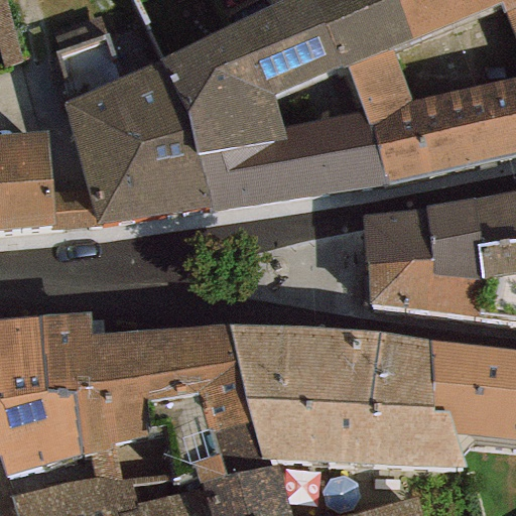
[(395,0),(286,0),(158,62),(183,111),(198,154),(285,140),(282,128),(274,96),(340,65),(341,69),(347,67),(391,49),(413,37),(395,0)]
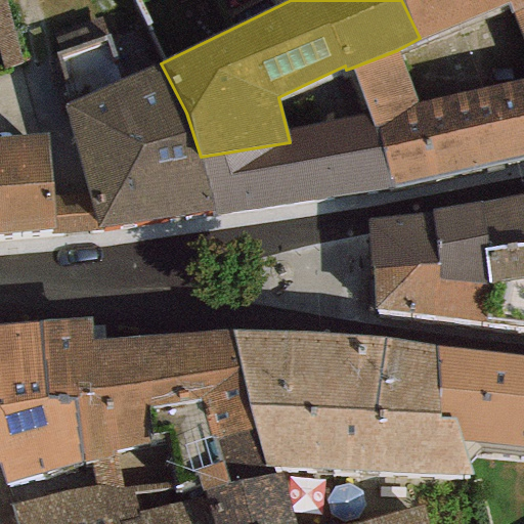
[(391,184),(523,154),(523,0),(401,0),(420,38),(508,2),(523,45),(523,78),(417,103),(397,50),(352,68),(367,112),(391,184)]
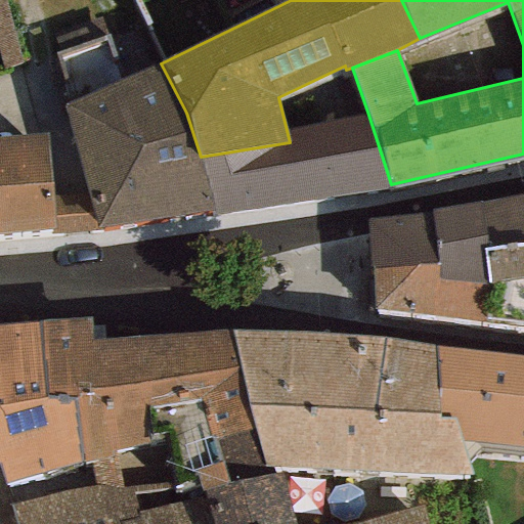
[(161,63),(62,104),(87,193),(96,229),(215,211),(201,157),(186,113),(161,63)]
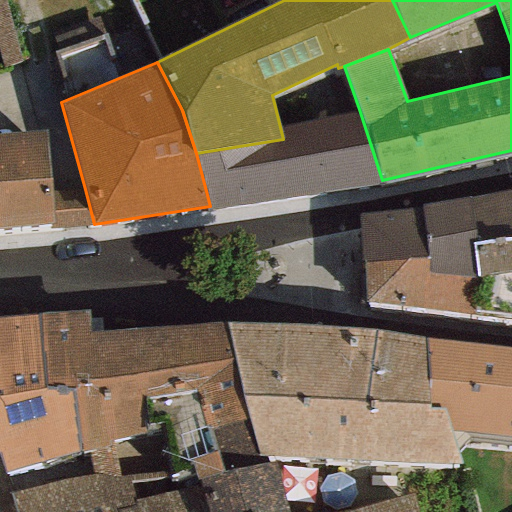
[(210,206),(211,211),(383,184),(382,180),(359,109),(280,127),(283,139),(196,153),(210,206)]
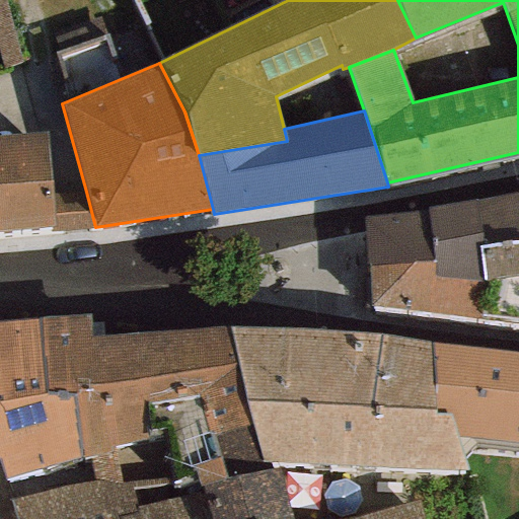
[(51,193),(46,133),(0,136),(0,232),(53,228),(51,193)]
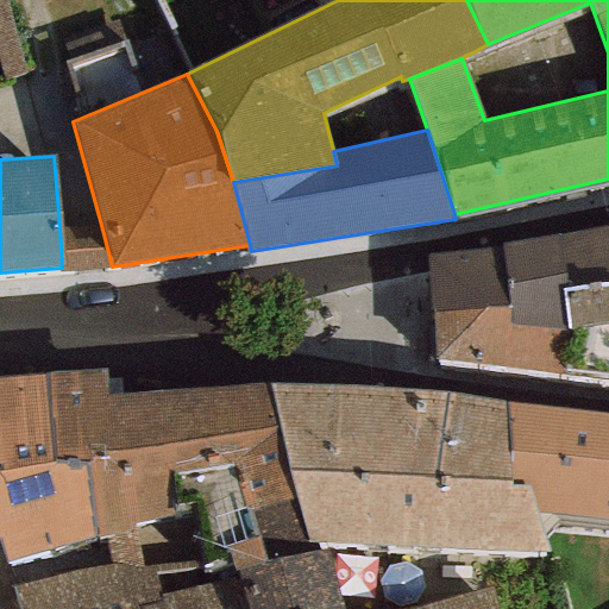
[(101,225),(60,226),(62,268),(63,272),(112,267),(101,225)]
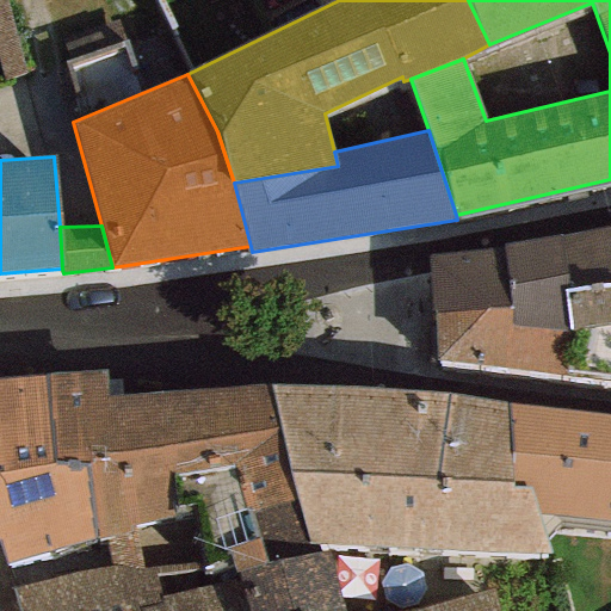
[(566,291),(610,284),(610,241),(608,228),(499,244),(500,248),(426,255),(431,315),(511,310),(511,328),(567,332),(566,291)]
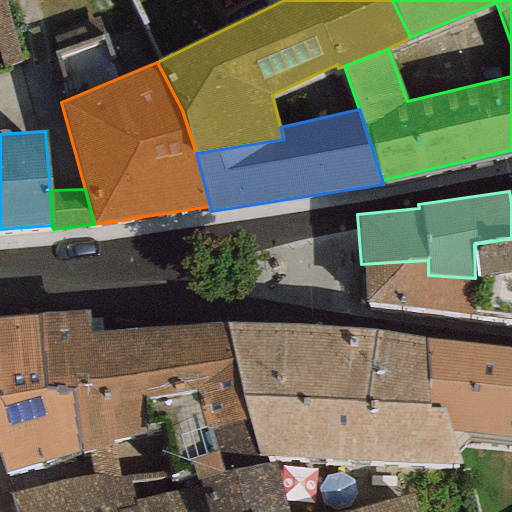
[(511,238),(474,244),(475,278),(428,275),(428,260),(361,264),(364,304),(511,327),(511,238)]
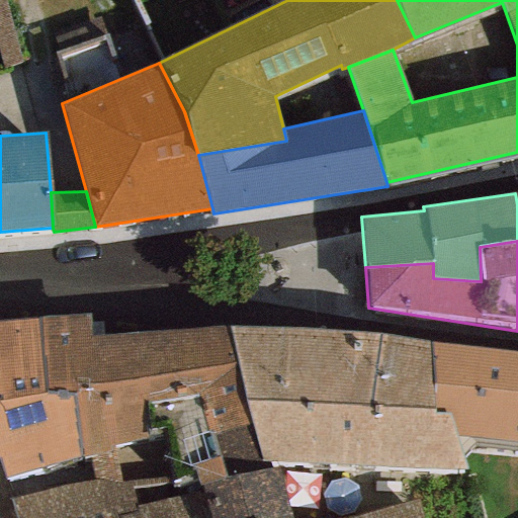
[(161,332),(90,337),(89,314),(37,318),(45,393),(70,393),(79,459),(89,460),(92,481),(130,485),(130,488),(171,482),(166,434),(163,426),(149,428),(148,404),(172,401),(161,332)]
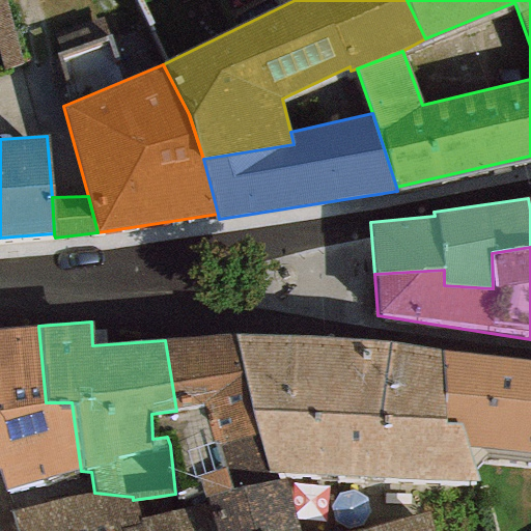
[(0,480),(3,492),(81,471),(72,402),(46,402),(38,326),(0,329),(0,480)]
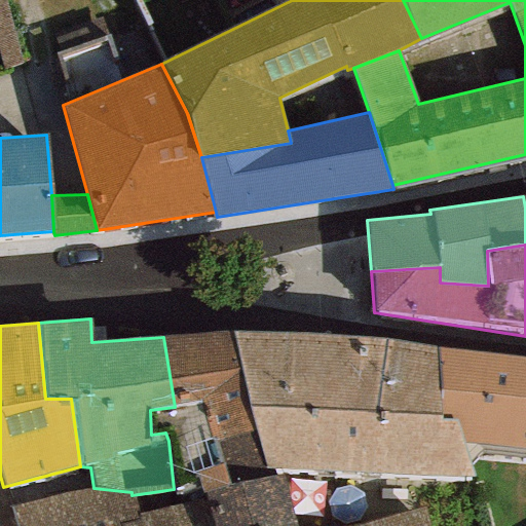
[(168,441),(174,489),(198,483),(202,495),(267,479),(265,466),(249,406),(233,333),(163,337),(175,407),(150,410),(151,435),(165,433),(168,441)]
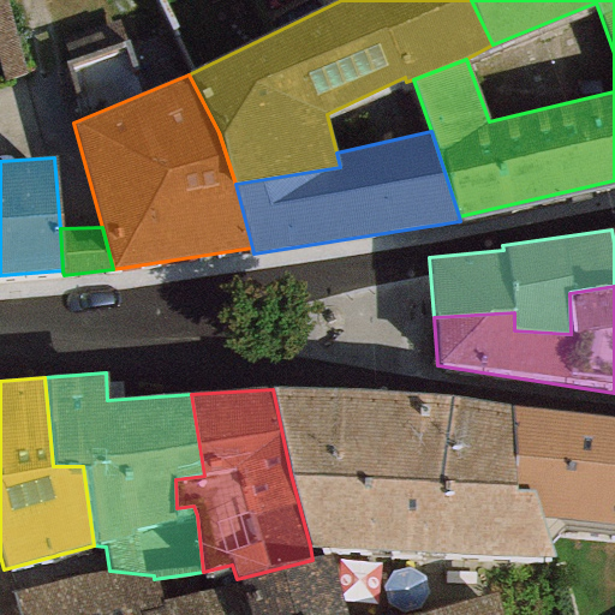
[(443,396),(273,389),(291,475),(310,545),(554,557),(548,543),(535,491),(513,490),(511,407),(443,396)]
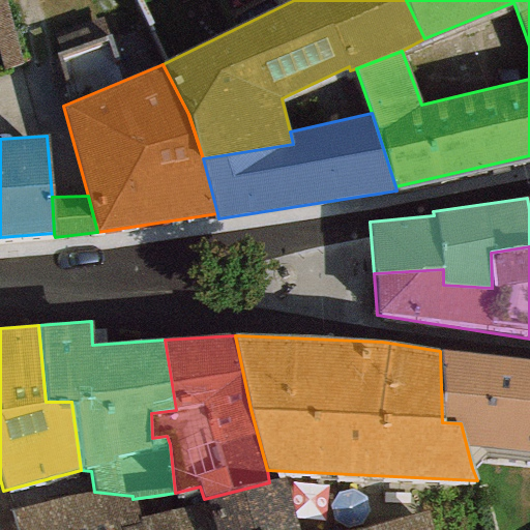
[(529,360),(440,351),(442,422),(461,423),(472,468),(484,458),(529,462),(529,360)]
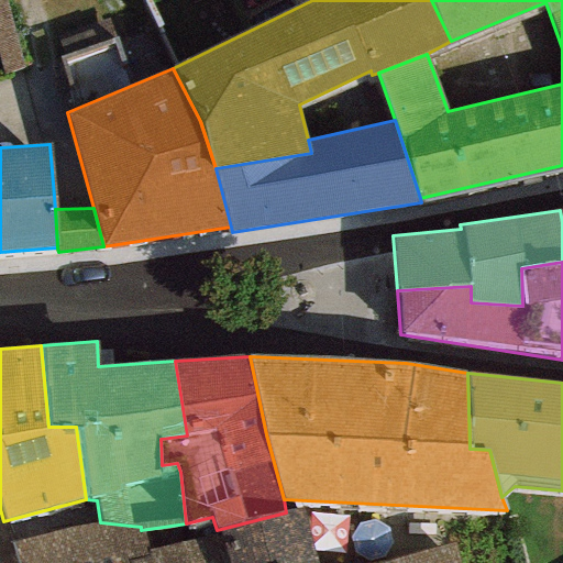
[(313,562),(300,509),(286,512),(217,530),(146,551),(128,558),(129,562),(313,562)]
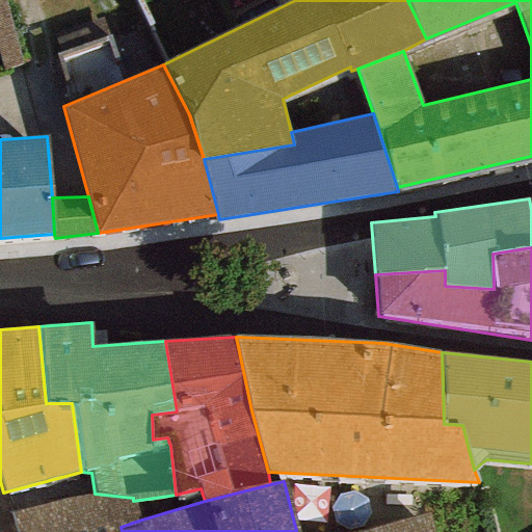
[(15,531),(122,531),(121,527),(138,521),(133,501),(133,498),(95,494),(9,512),(15,531)]
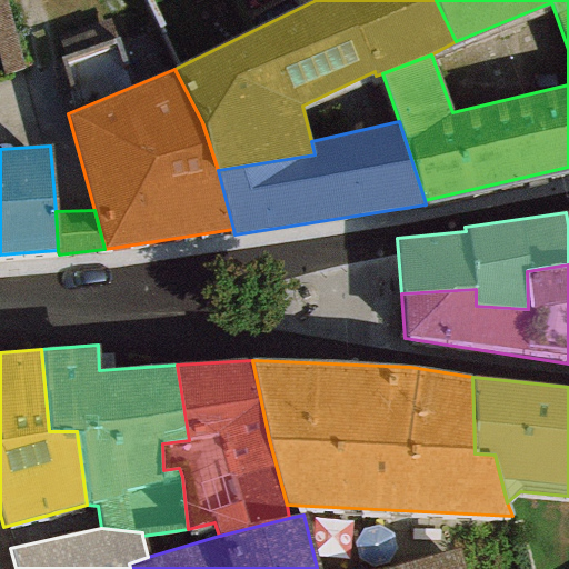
[(462,568),(458,549),(382,568),(462,568)]
